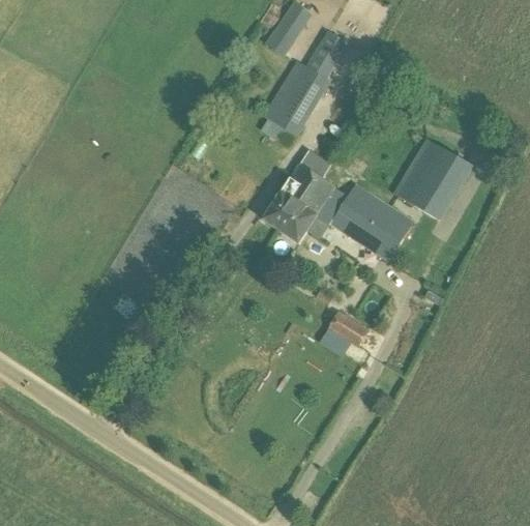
[(284,55),(313,13),(305,8),(296,2),(294,0),(265,41),(284,55)]
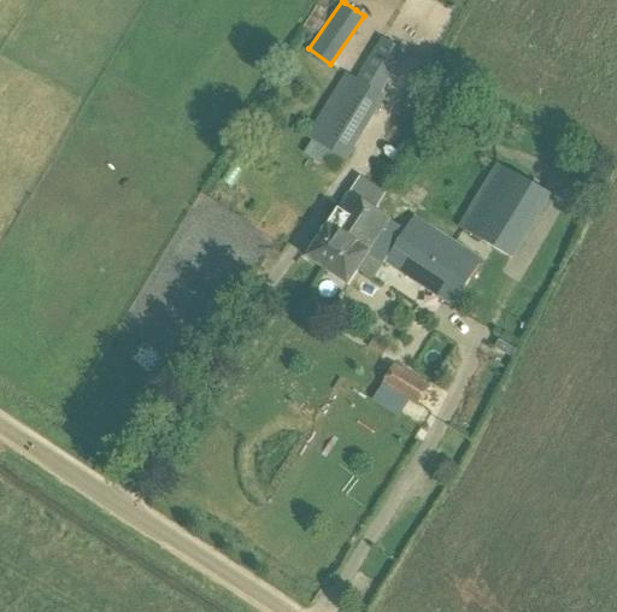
[(409,52),(399,63),(400,64),(388,78),(410,98),(432,72),(409,52)]
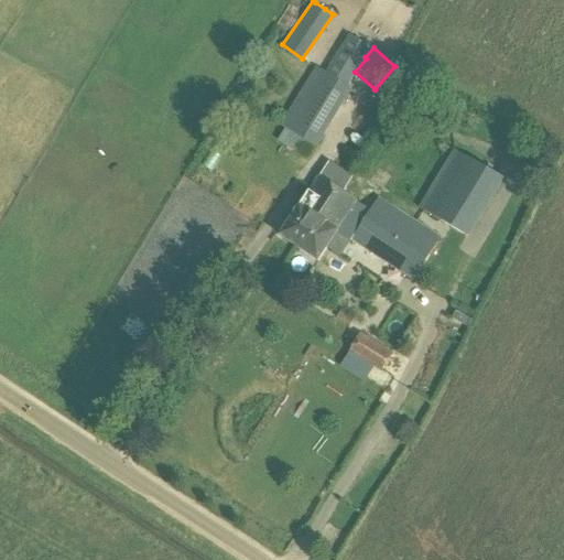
[(316,144),(351,86),(315,64),(279,122),(316,144)]
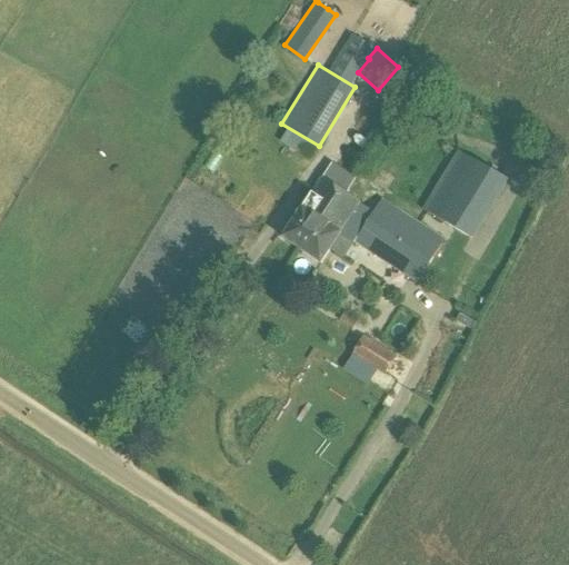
[(473,237),(508,178),(438,137),(402,196),(473,237)]
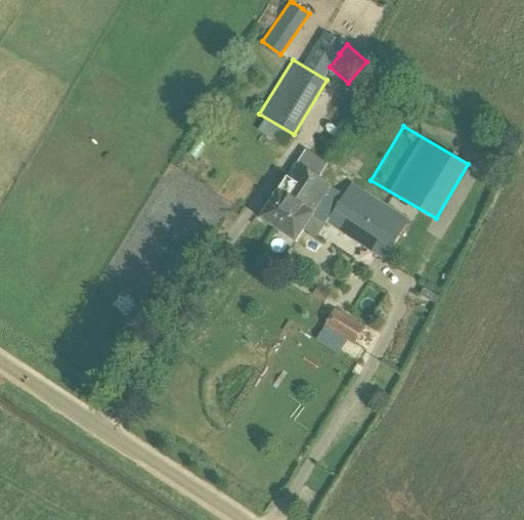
[(346,163),(368,162),(367,150),(346,152),(346,163)]
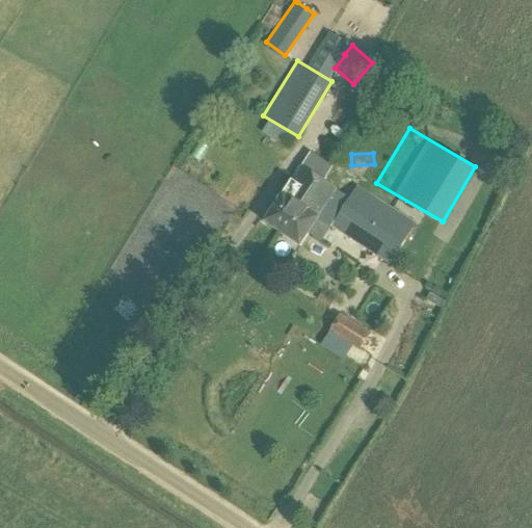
[(330,226),(330,225),(390,262),(417,220),(356,184),(349,195),(337,188),(338,187),(302,163),(266,219),(300,242),(317,217),(330,226)]
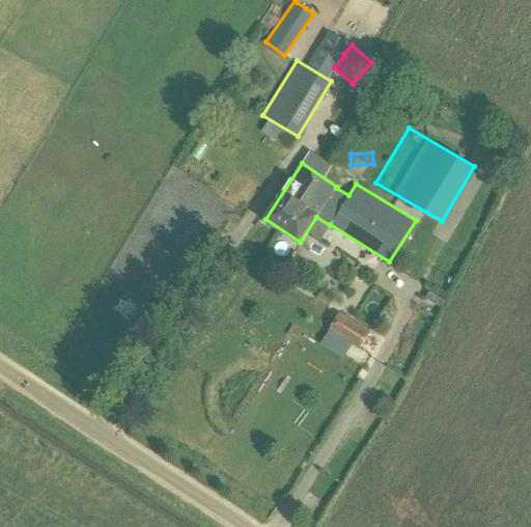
[(359,348),(369,330),(339,311),(329,329),(359,348)]
